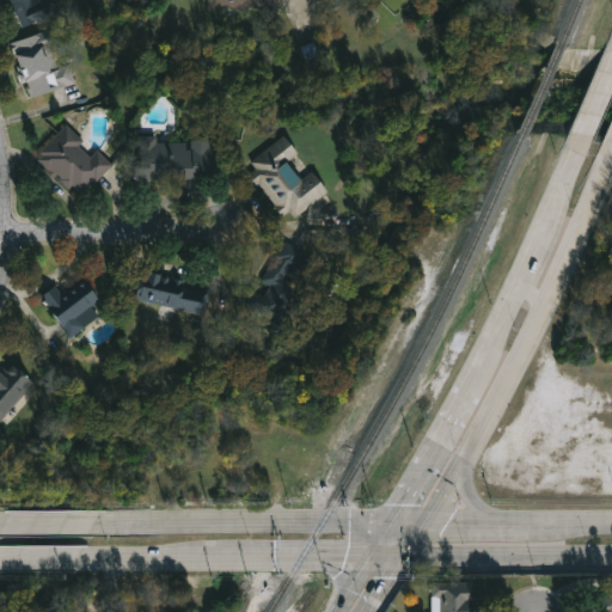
[(51,0),(57,18),(22,30),(16,12),(6,16),(0,0),(51,0)]
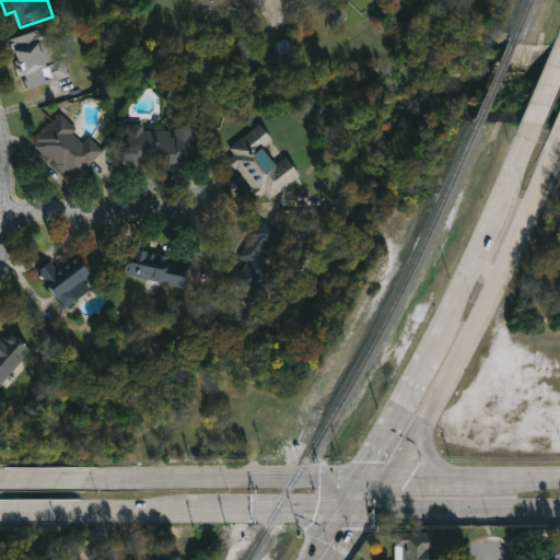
[(256,0),(254,14),(185,3),(185,0),(256,0)]
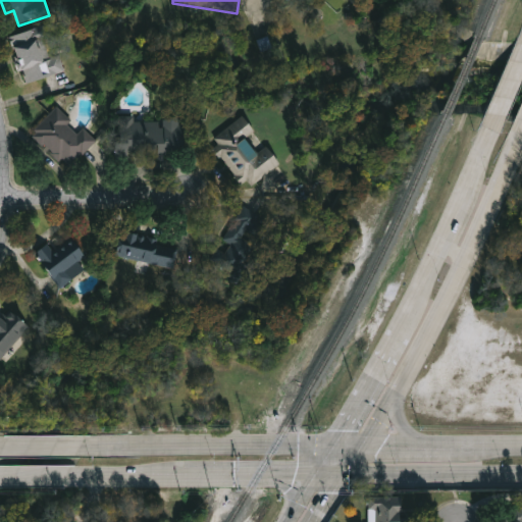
[(65,73),(23,84),(11,37),(45,28),(52,56),(60,54),(65,73)]
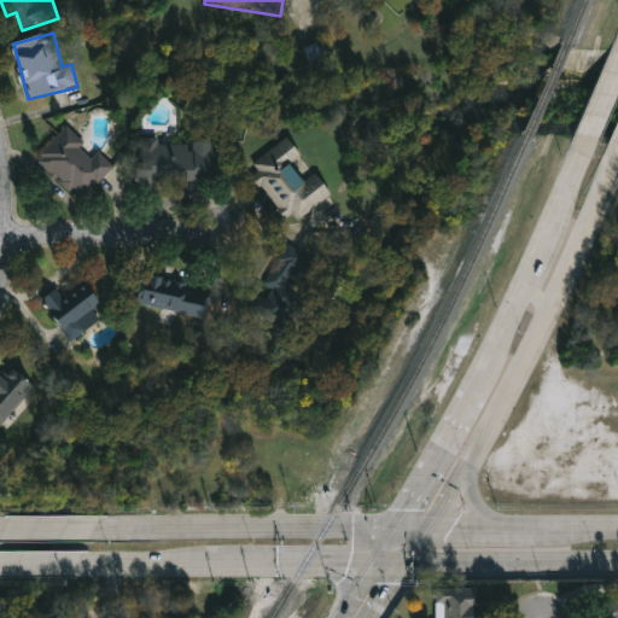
[(114,169),(81,200),(38,157),(70,126),(114,169)]
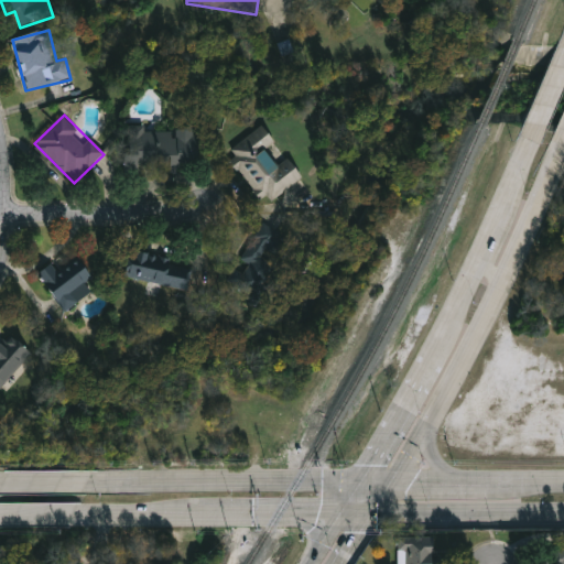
[(304,179),(262,206),(227,151),(266,126),(277,143),(269,149),(279,165),(290,158),(304,179)]
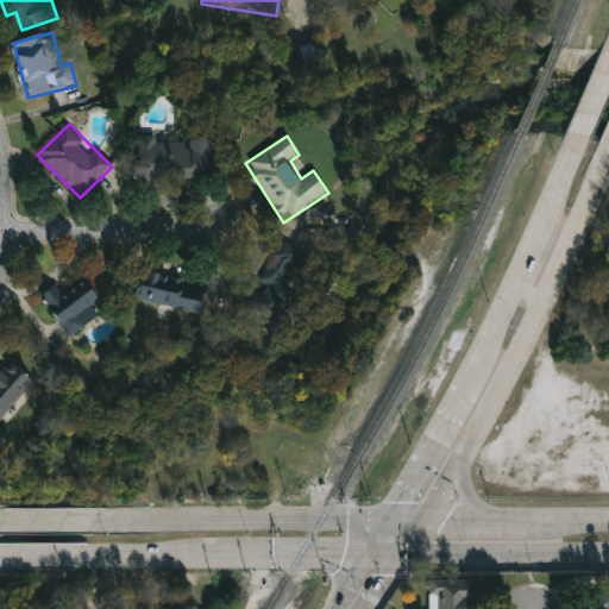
[(137,139),(213,139),(214,181),(138,182),(137,139)]
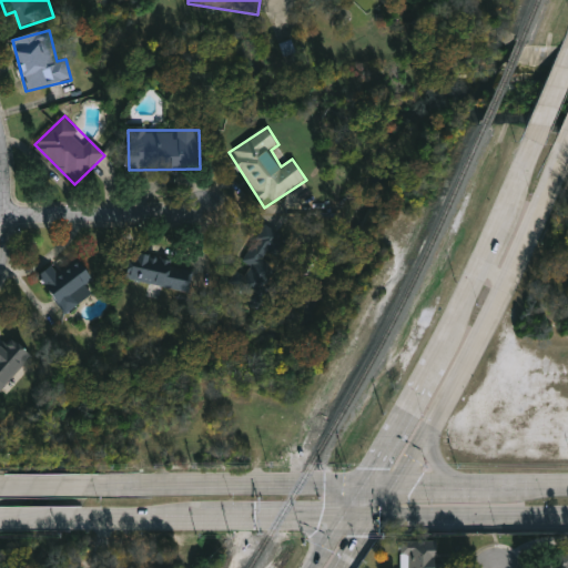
[(294,242),(263,304),(231,288),(240,272),(247,275),(252,266),(244,263),(262,225),(294,242)]
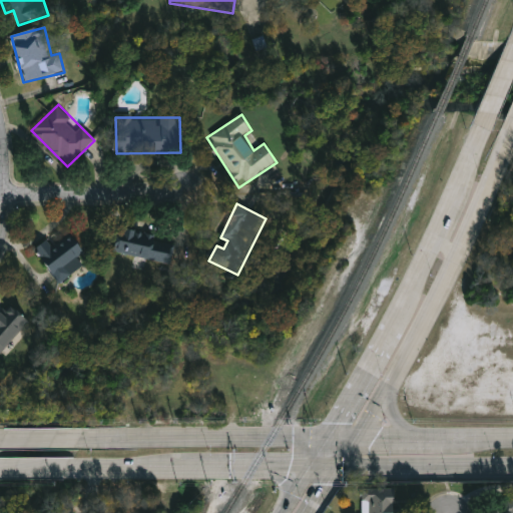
[(158,235),(157,240),(176,243),(172,264),(117,252),(122,228),(158,235)]
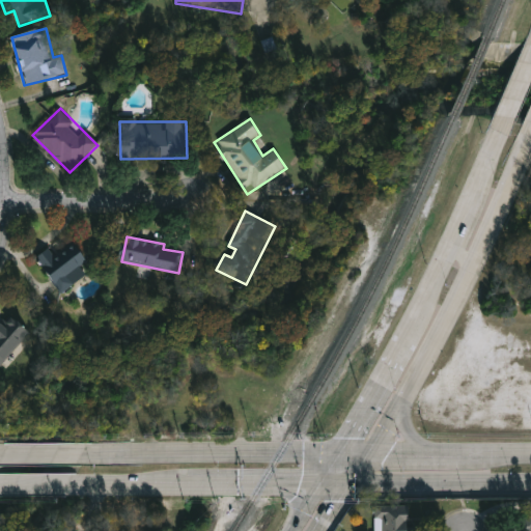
[(82,267),(88,275),(62,294),(36,258),(50,248),(56,256),(76,243),(89,261),(82,267)]
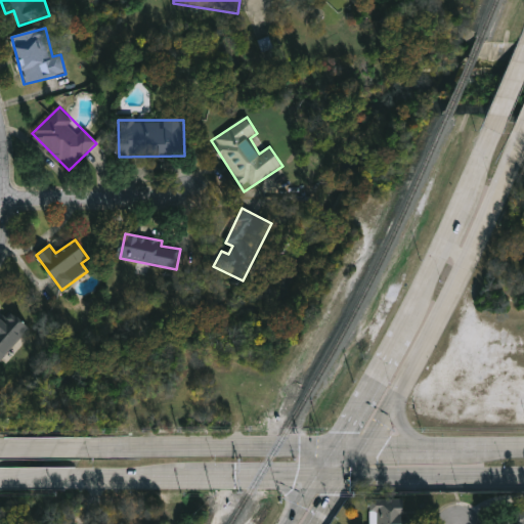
[(0,324),(12,312),(31,330),(0,361),(0,324)]
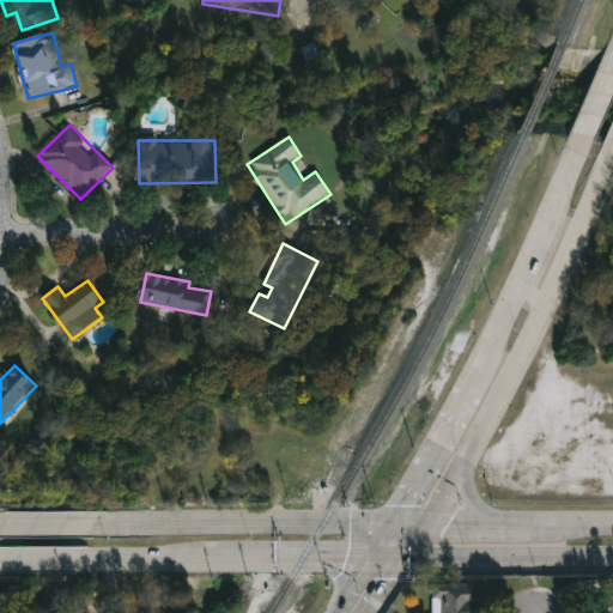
[(438,612),(438,588),(473,589),(473,612),(438,612)]
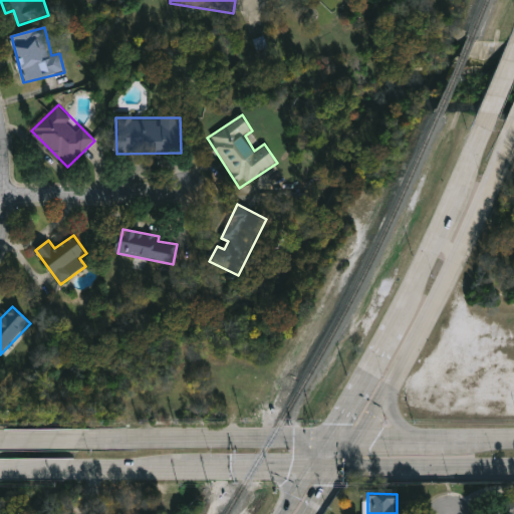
[(513,501),(513,513),(502,513),(502,501),(513,501)]
